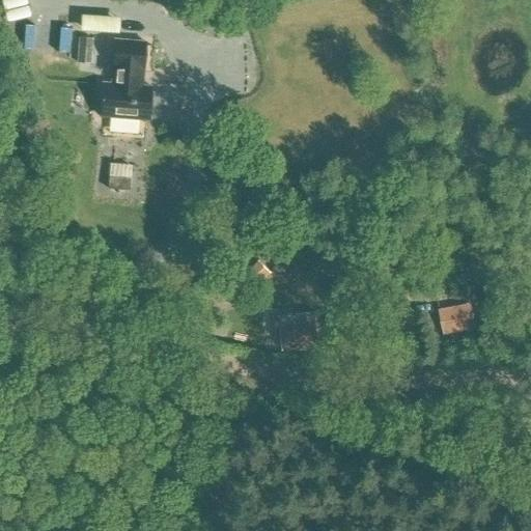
[(123,30),(126,12),(86,9),(85,26),(123,30)]
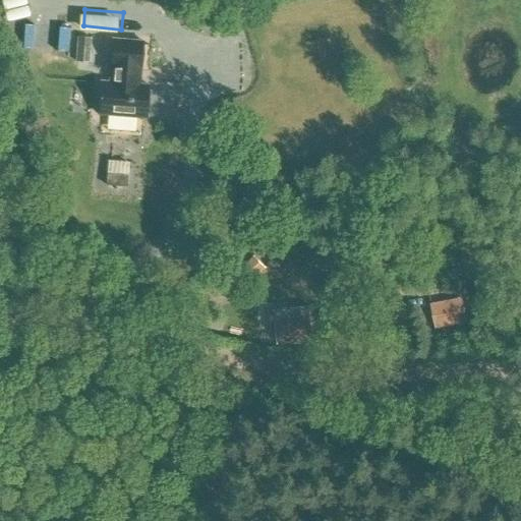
[(207,14),(201,27),(217,34),(222,19),(207,14)]
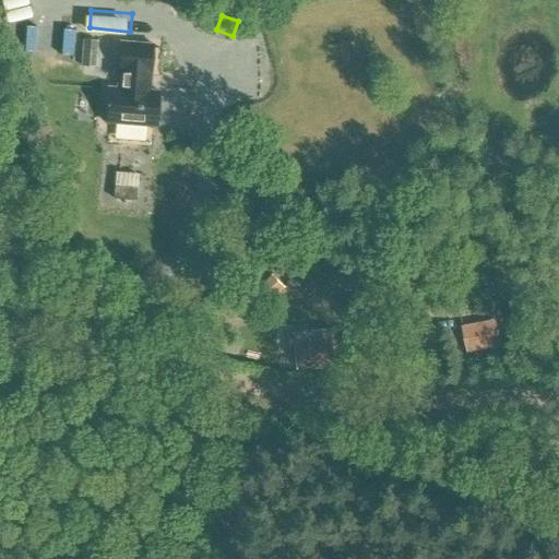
[(83,40),(81,66),(95,67),(97,42),(83,40)]
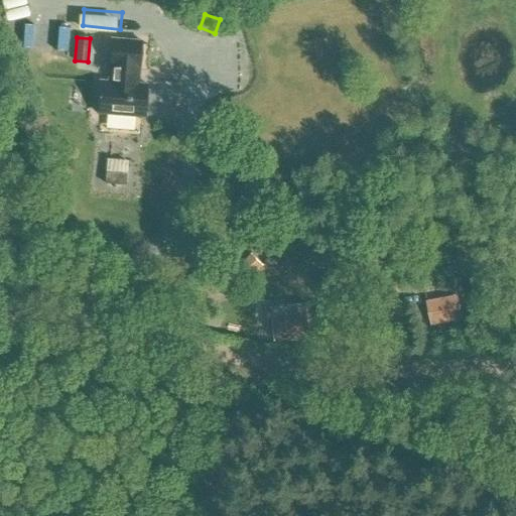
[(137,84),(141,41),(111,39),(108,82),(99,81),(97,114),(144,118),(146,85),(137,84)]
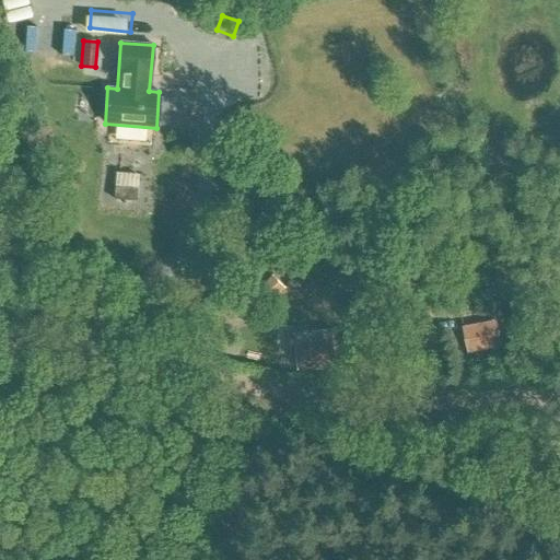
[(114,185),(113,200),(136,201),(137,187),(114,185)]
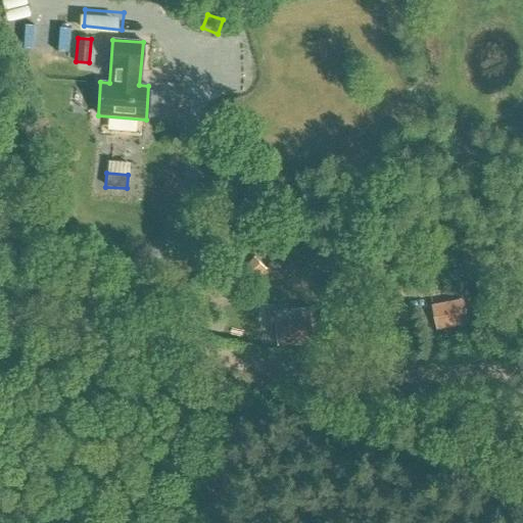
[(269,267),(279,277),(290,266),(280,255),(269,267)]
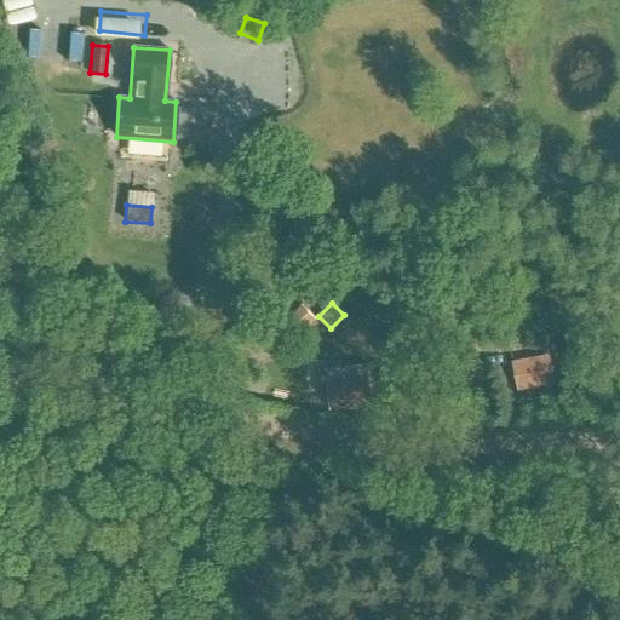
[(280,327),(294,342),(316,319),(302,304),(280,327)]
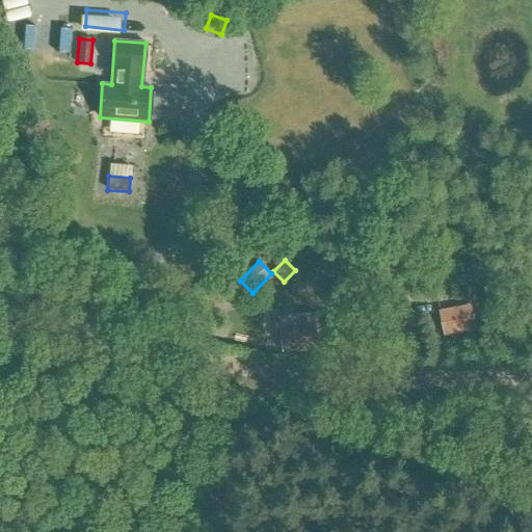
[(450,335),(480,329),(476,306),(446,311),(450,335)]
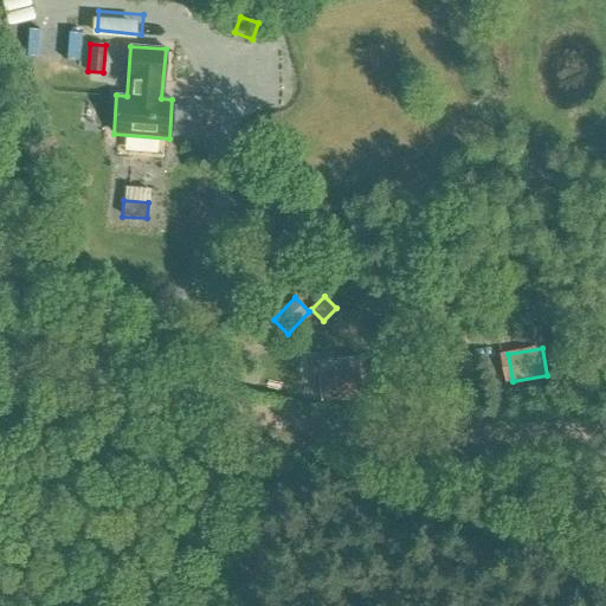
[(317,360),(320,385),(309,386),(310,399),(362,397),(361,384),(367,382),(365,356),(317,360)]
